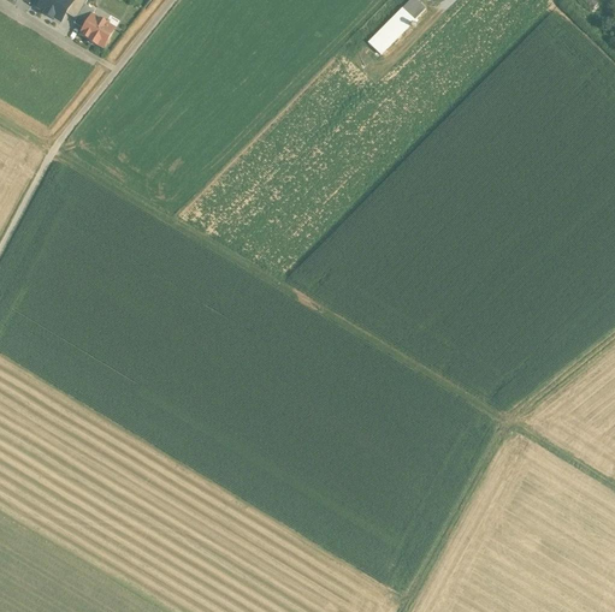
[(71,0),(40,0),(37,5),(45,10),(43,12),(49,17),(52,15),(60,19),(65,11),(71,0)]
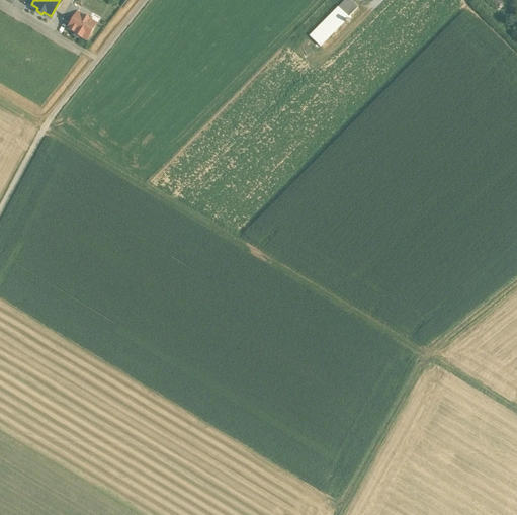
[(59,0),(55,9),(63,14),(70,2),(71,0),(59,0)]
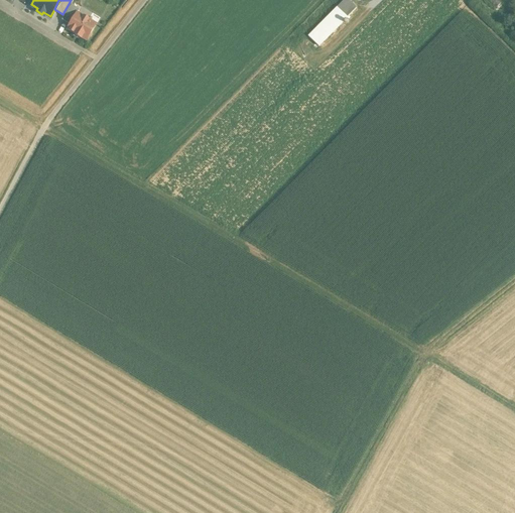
[(356,6),(350,0),(342,0),(337,6),(347,15),(356,6)]
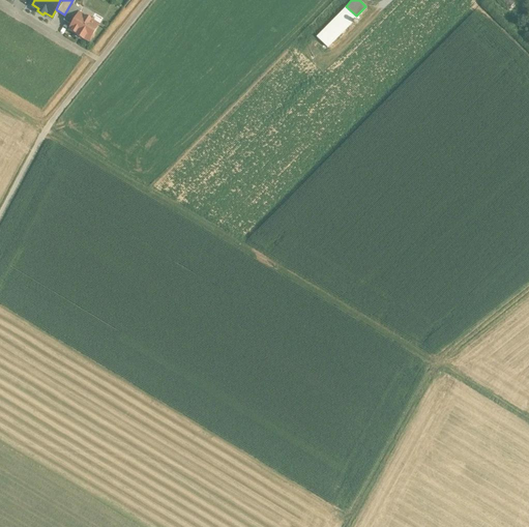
[(81,7),(71,2),(62,18),(71,23),(79,11),(81,7)]
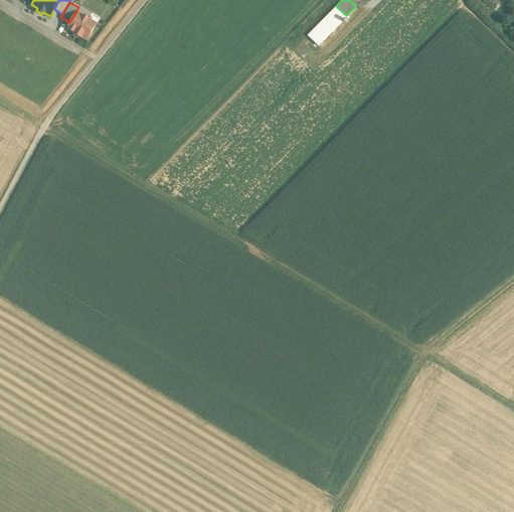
[(336,6),(308,34),(318,44),(346,15),(336,6)]
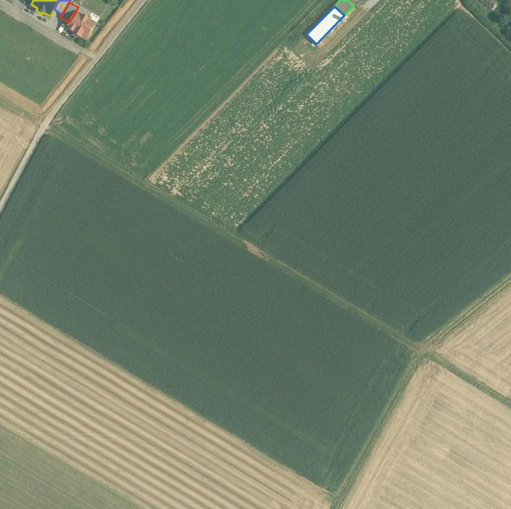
[(95,22),(76,11),(66,27),(85,38),(95,22)]
